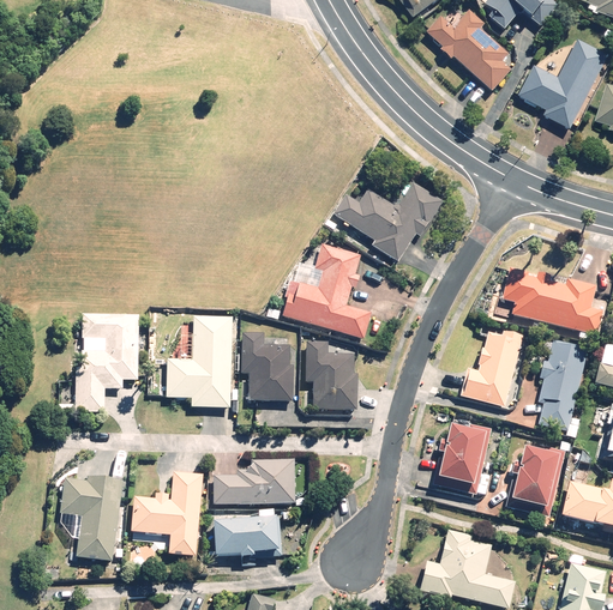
[(400,0),(414,18),(436,0),(400,0)]
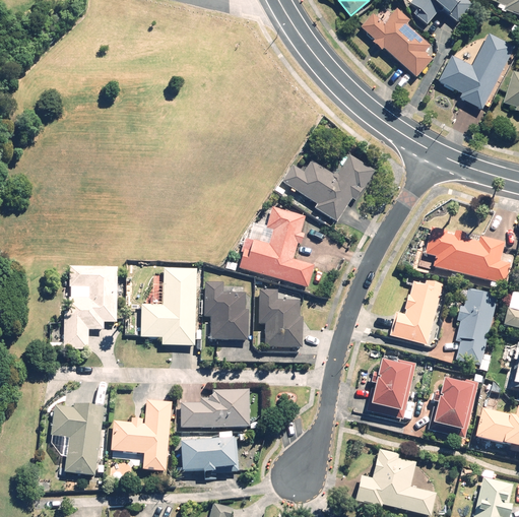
[(413,12),(427,23),(439,10),(440,11),(443,8),(450,14),(462,0),(409,0),(417,7),(413,12)]
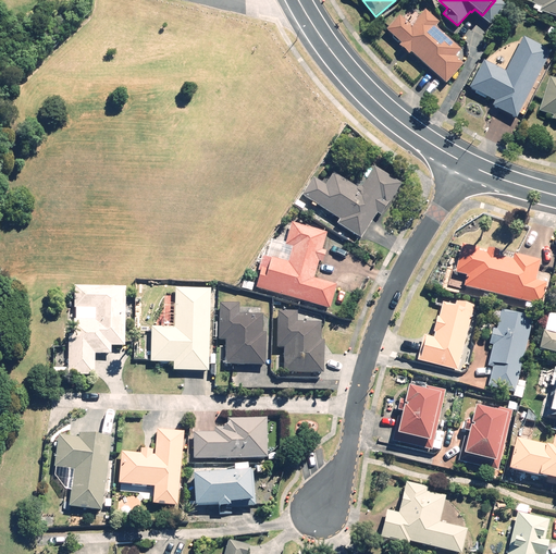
[(529,0),(540,4),(539,10),(555,15),(555,0),(529,0)]
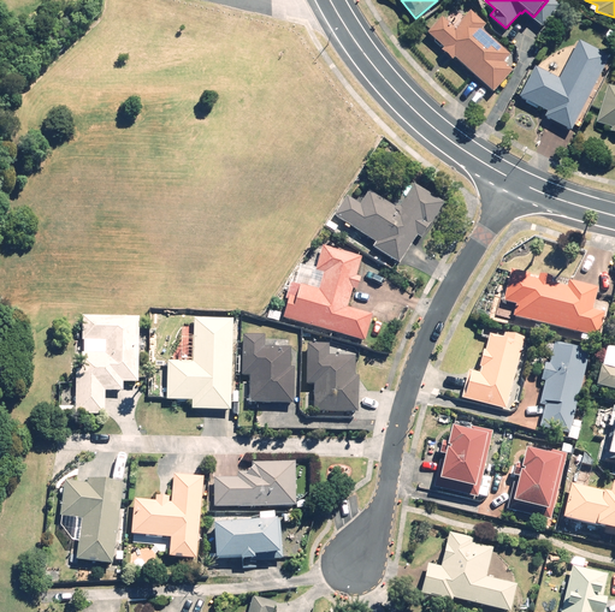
[(454,27),(439,15),(426,30),(495,90),(513,70),(503,60),(510,52),(480,27),(485,22),(469,9),(454,27)]
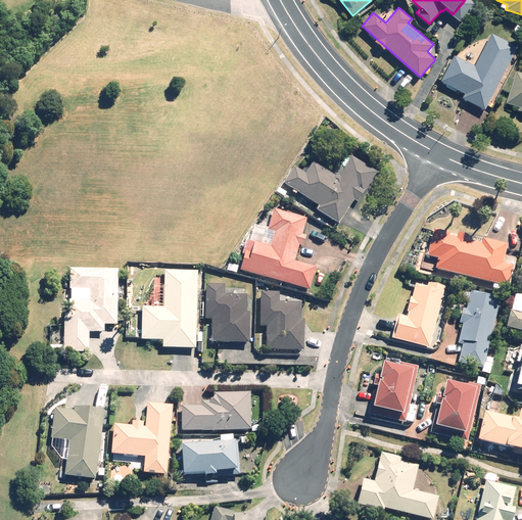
[(517,46),(490,33),(474,64),(455,54),(441,81),(465,93),(462,98),(484,109),(517,46)]
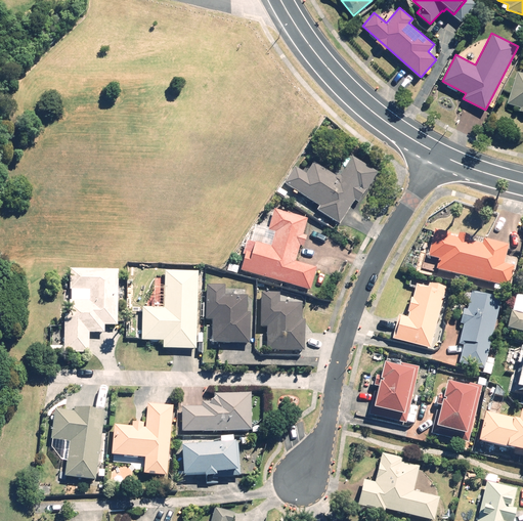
[(522,73),(519,72),(510,102),(522,106),(521,111),(522,112),(522,73)]
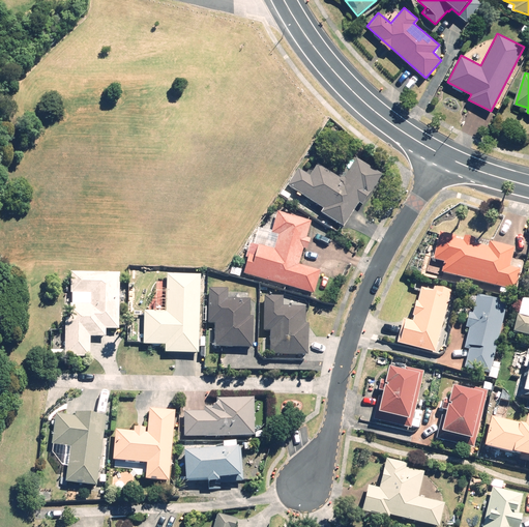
[(383,172),(357,155),(347,172),(342,169),(338,174),(318,162),(310,174),(299,167),(288,184),(322,206),(320,210),(344,226),(359,201),(362,203),(383,172)]
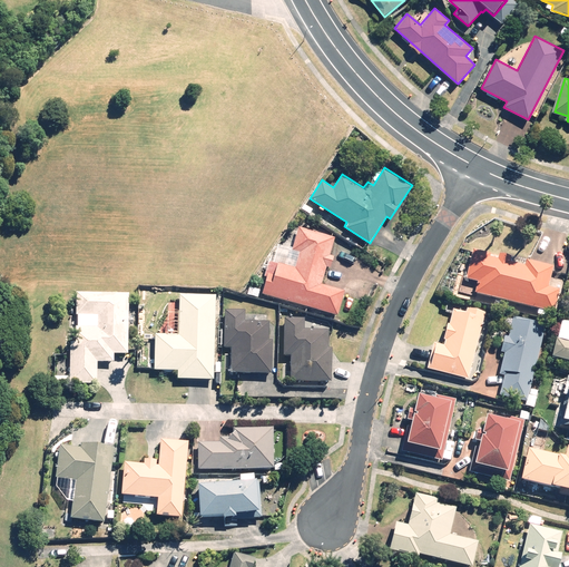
[(266,275),(262,292),(337,314),(344,290),(320,283),(325,264),(331,266),(334,254),(329,253),(333,236),(298,225),(292,247),(276,243),(272,260),(268,258),(264,274),(266,275)]
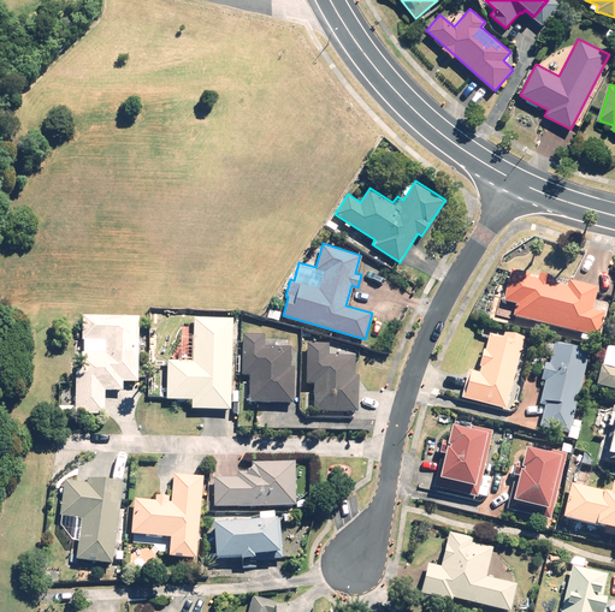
[(515,315),(598,337),(605,310),(592,307),(597,286),(510,263),(502,297),(519,302),(515,315)]
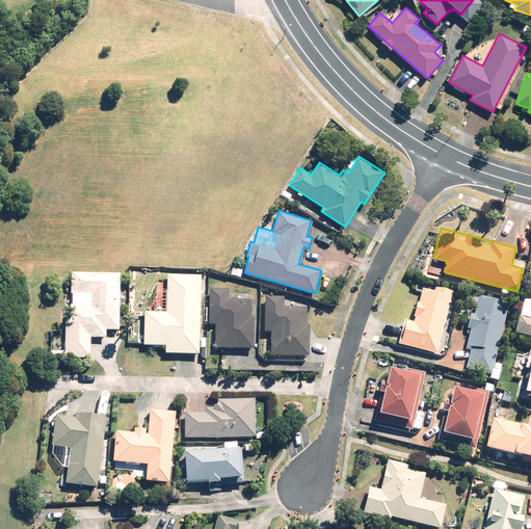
[(120,272),(73,271),(72,318),(67,318),(65,355),(90,356),(90,336),(106,336),(106,327),(118,328),(120,272)]
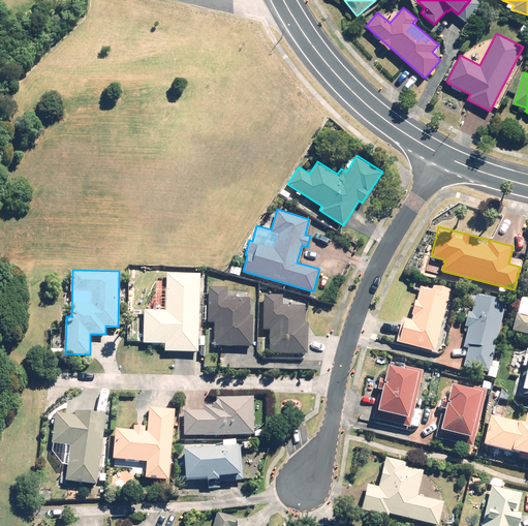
[(197,351),(199,272),(166,271),(165,310),(144,309),(144,341),(164,342),(164,350),(197,351)]
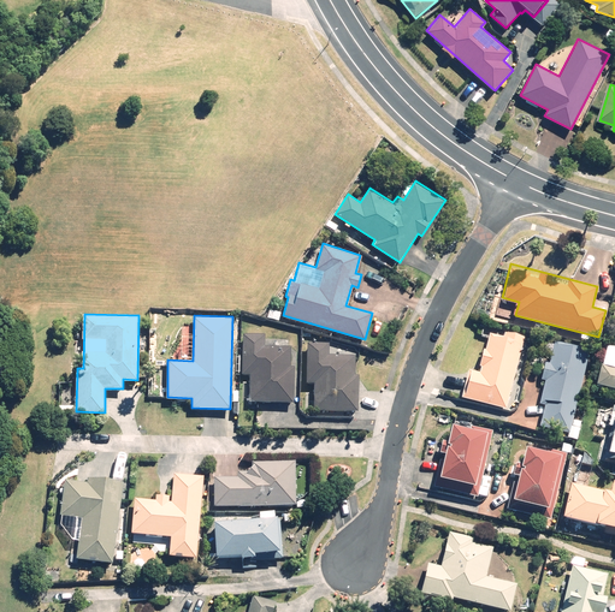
[(507,406),(522,333),(506,331),(504,336),(490,332),(482,372),(468,369),(462,398),(507,406)]
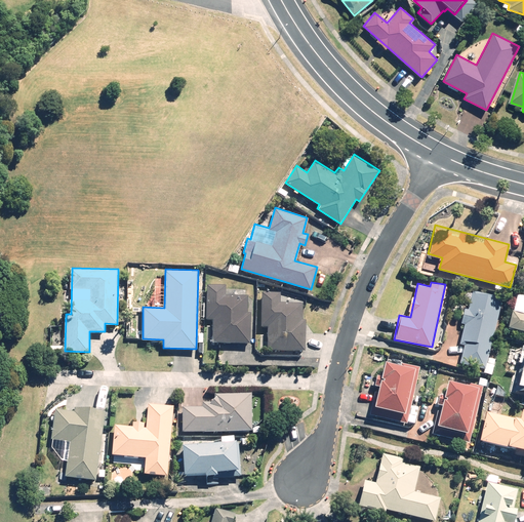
[(248,312),(248,294),(225,294),(225,283),(207,283),(206,318),(213,319),(212,342),(250,343),(251,312),(248,312)]
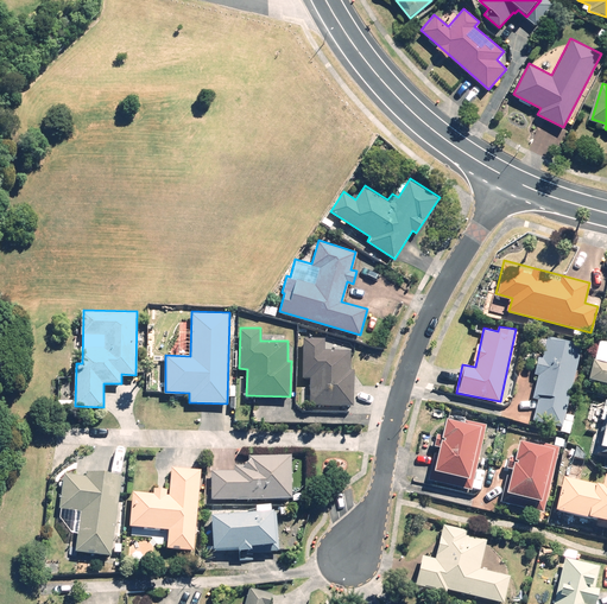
[(539,399),(535,419),(561,425),(561,428),(569,431),(573,414),(564,412),(581,343),(547,335),(532,396),(539,399)]
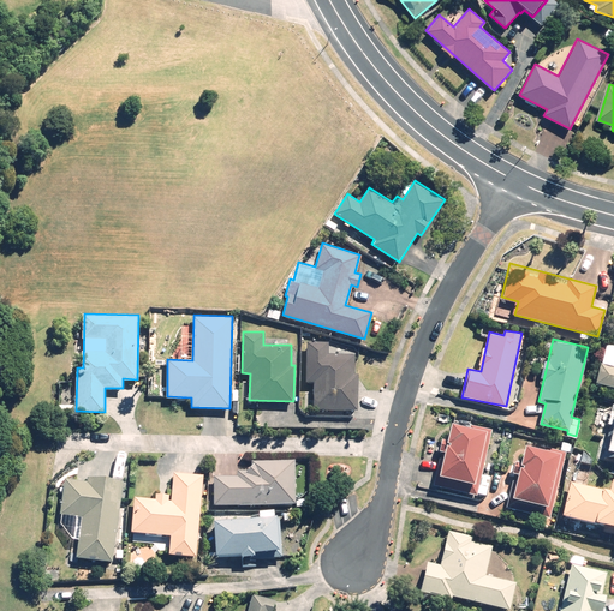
[(328,340),(305,340),(305,382),(315,382),(315,408),(357,408),(357,353),(328,353),(328,340)]
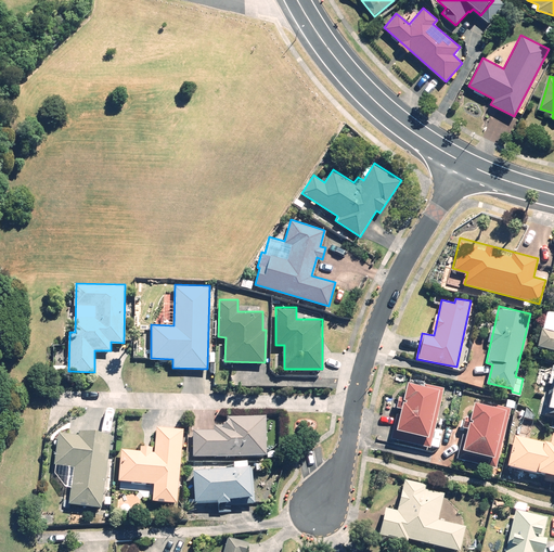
[(553,311),(548,310),(539,344),(553,347),(553,311)]
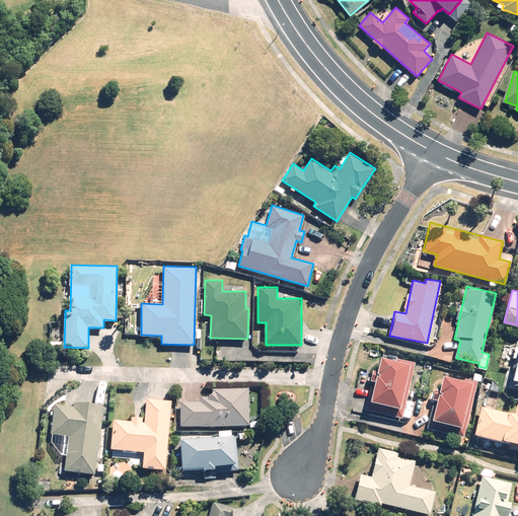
[(400,419),(413,361),(396,358),(395,362),(382,359),(376,386),(371,385),(365,412),(400,419)]
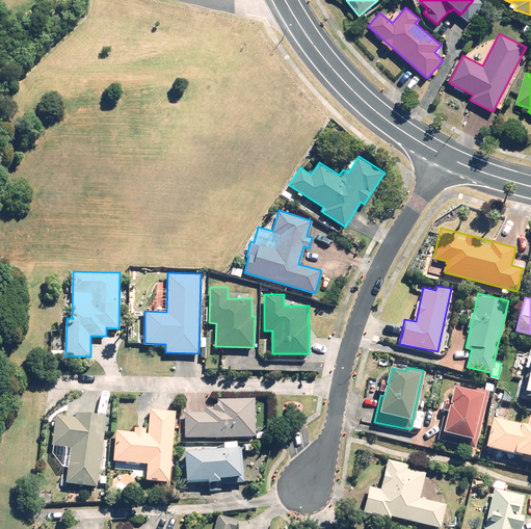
[(445,410),(448,411),(447,416),(444,415),(437,440),(475,448),(488,390),(470,386),(469,392),(455,388),(451,402),(447,401),(445,410)]
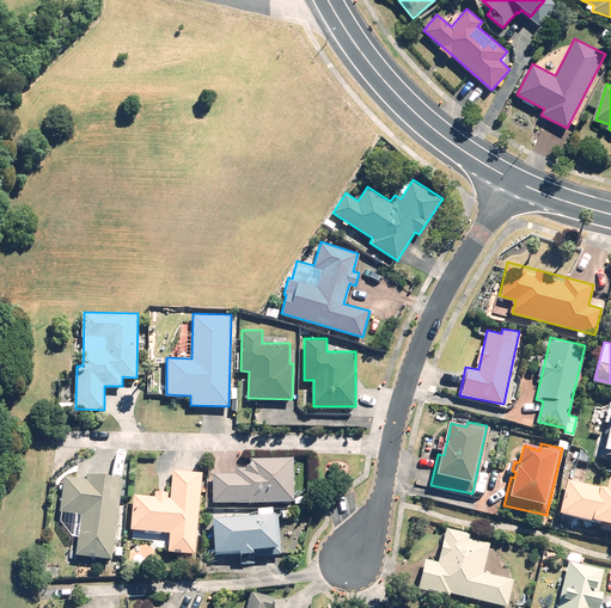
[(234,472),(213,472),(213,499),(294,501),(295,458),(250,456),(250,467),(234,467),(234,472)]
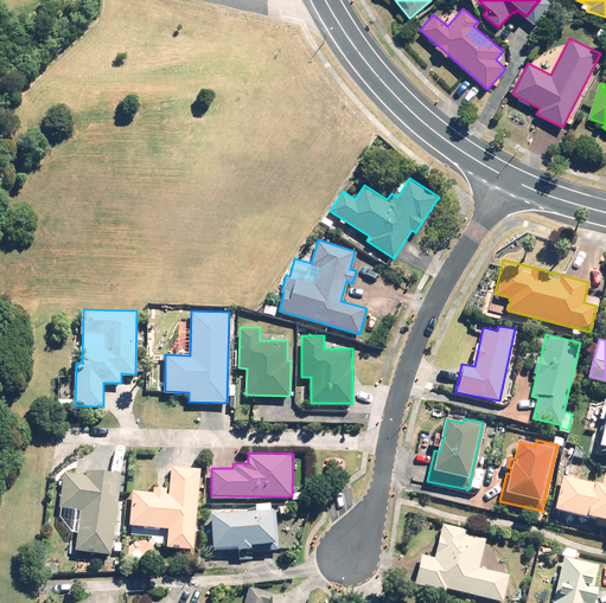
[(166,493),(166,487),(153,486),(152,492),(132,491),(129,525),(168,528),(167,547),(193,550),(199,468),(172,466),(170,493),(166,493)]
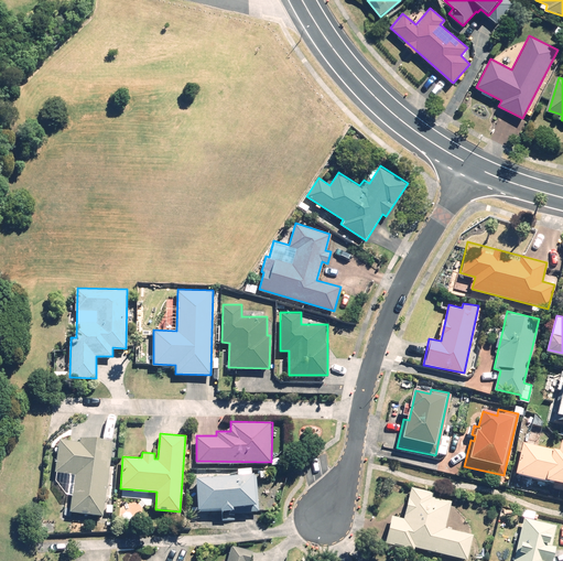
[(103,516),(112,440),(82,437),(80,441),(61,439),(57,472),(75,473),(69,513),(103,516)]
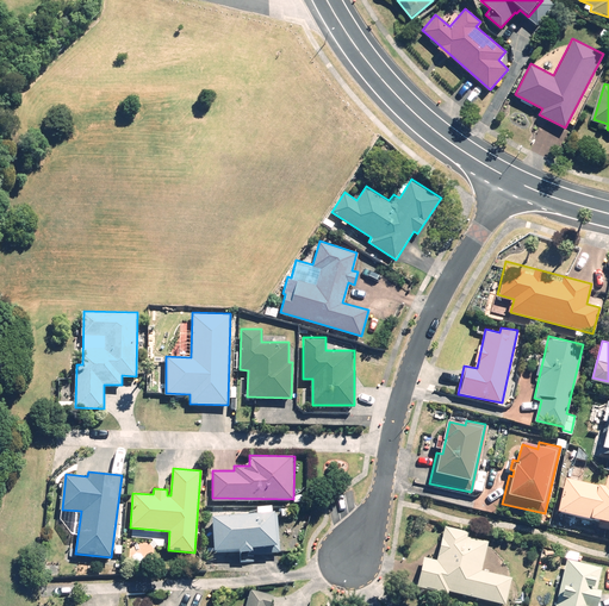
[(608,475),(607,475),(604,485),(566,476),(558,512),(608,523),(608,475)]
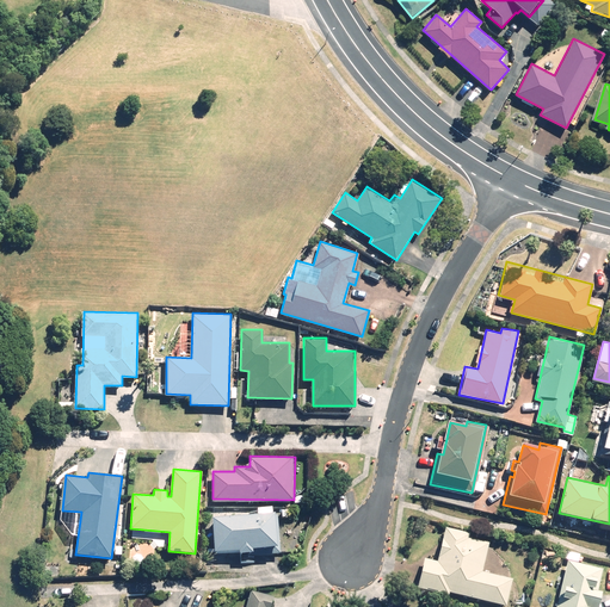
[(253,547),(275,547),(275,514),(272,514),(271,506),(258,507),(258,514),(213,514),(214,549),(239,549),(239,553),(253,553),(253,547)]
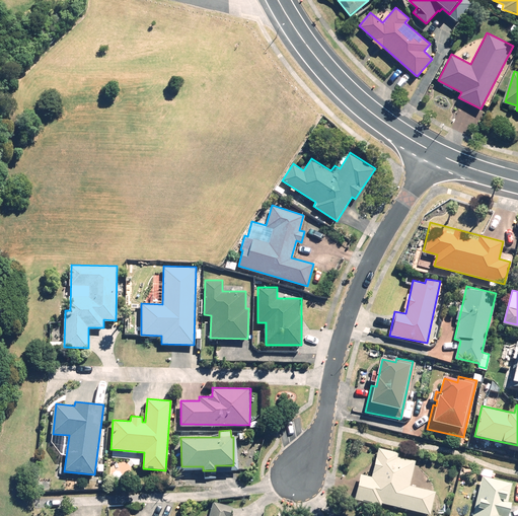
[(398,452),(379,447),(372,477),(359,473),(353,498),(381,504),(381,502),(430,514),(435,491),(409,485),(414,460),(397,456),(398,452)]
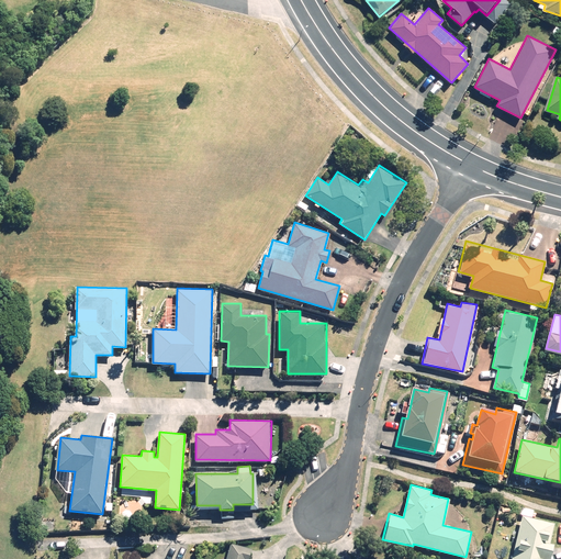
[(550,558),(553,545),(549,544),(553,522),(520,515),(511,558),(550,558)]
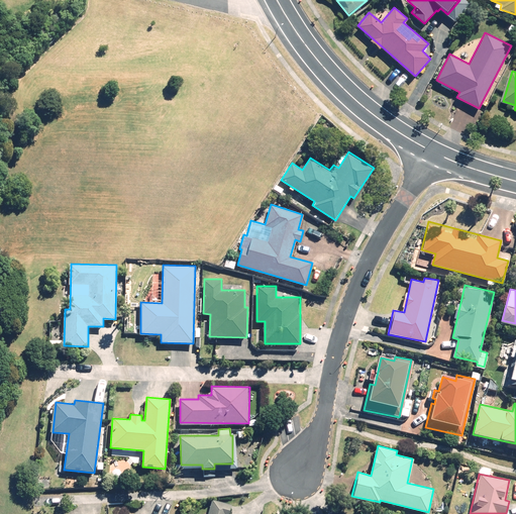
[(198,513),(229,513),(232,503),(212,498),(208,513),(207,513),(199,512),(198,513)]
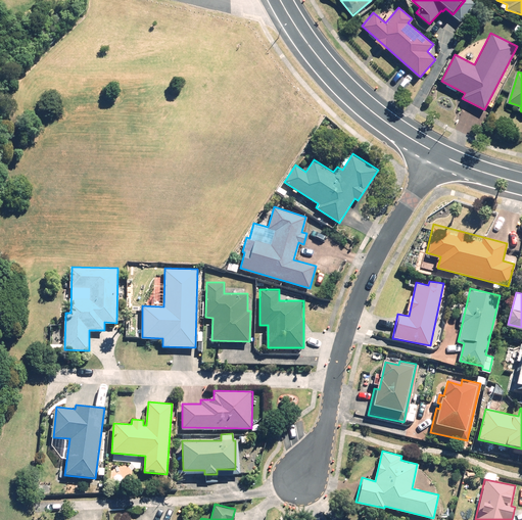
All buildings are outlined.
